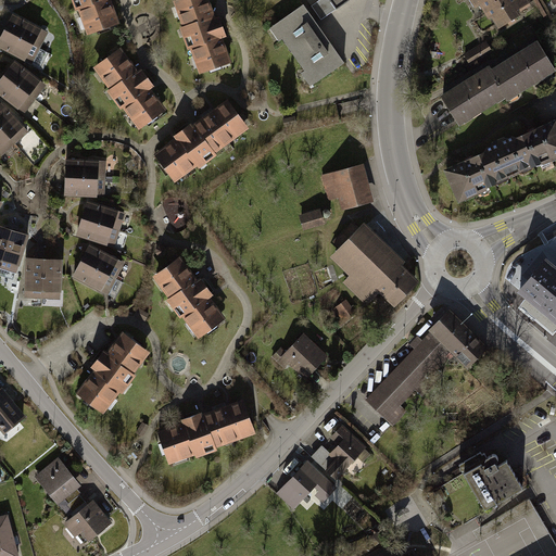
[(70,0),(81,35),(117,24),(110,0),(70,0)]
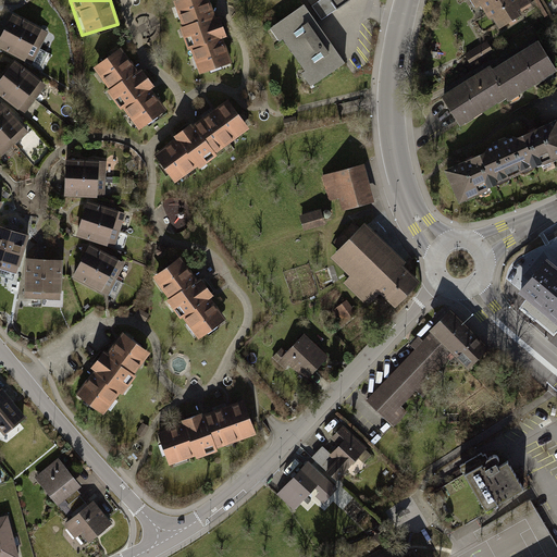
[(194,0),(176,7),(188,41),(220,31),(209,0),(194,0)]
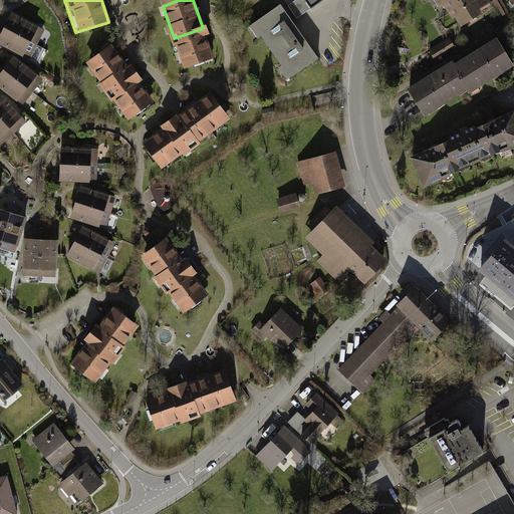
[(298,0),(306,11),(322,0),(298,0)]
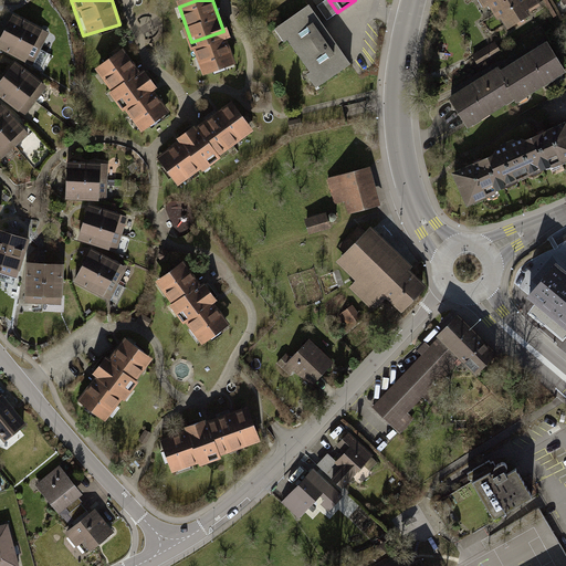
[(488,0),(505,30),(532,16),(527,8),(540,1),(538,0),(488,0)]
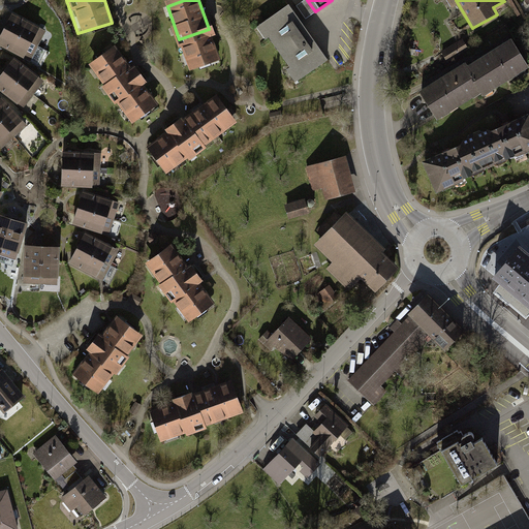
[(289,9),(259,29),(277,55),(306,36),(289,9)]
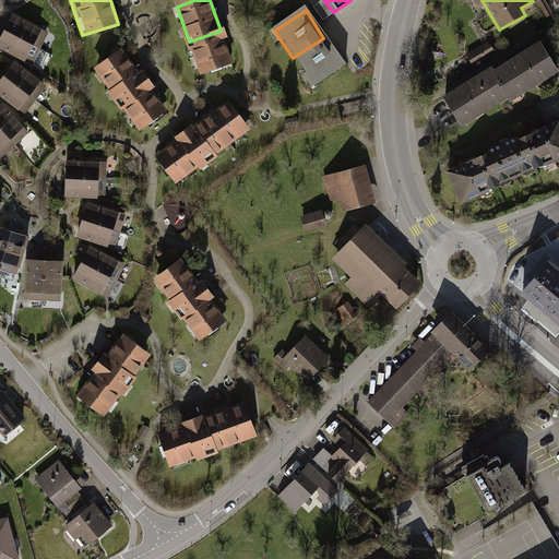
[(14,14),(6,30),(42,48),(49,33),(14,14)]
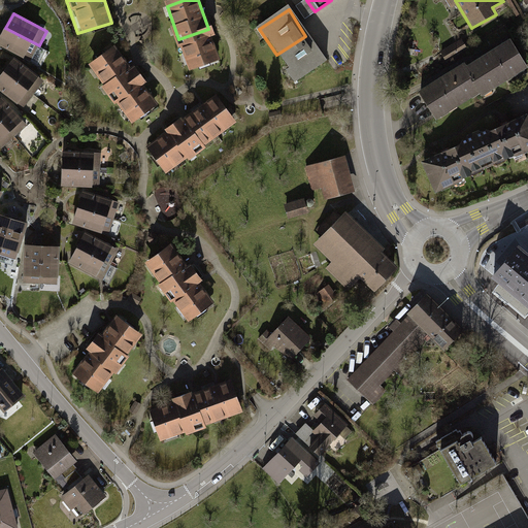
[(0,43),(31,60),(39,45),(5,28),(0,38),(0,43)]
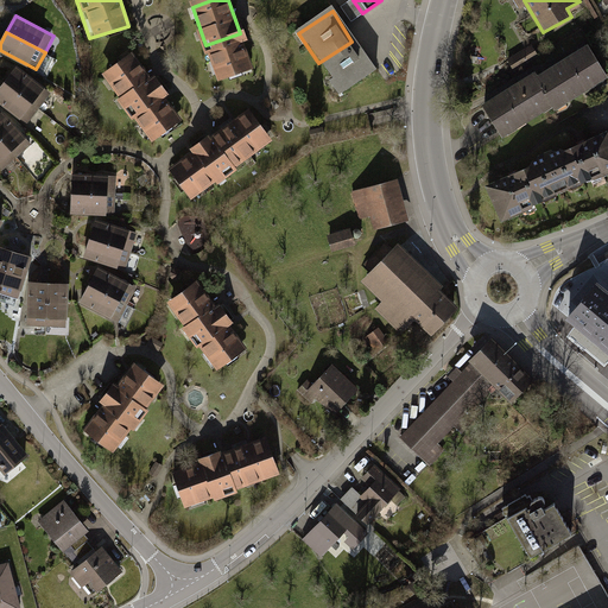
[(206,45),(220,83),(254,71),(240,33),(206,45)]
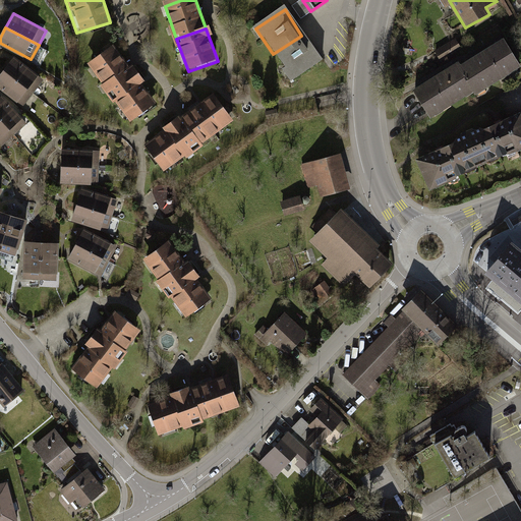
[(301,36),(273,54),(290,80),(319,62),(301,36)]
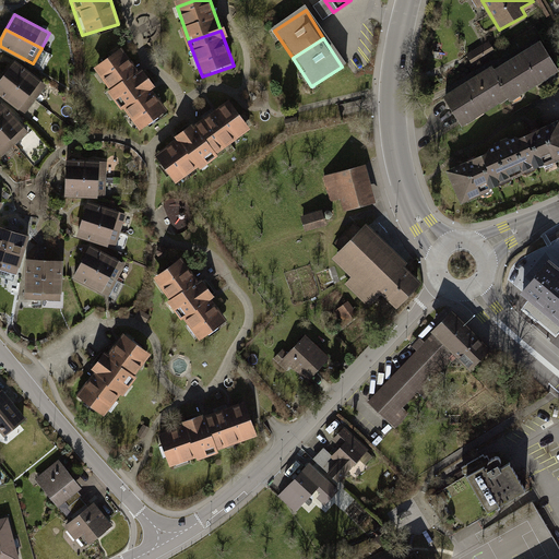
[(539,42),(492,69),(510,99),(557,72),(539,42)]
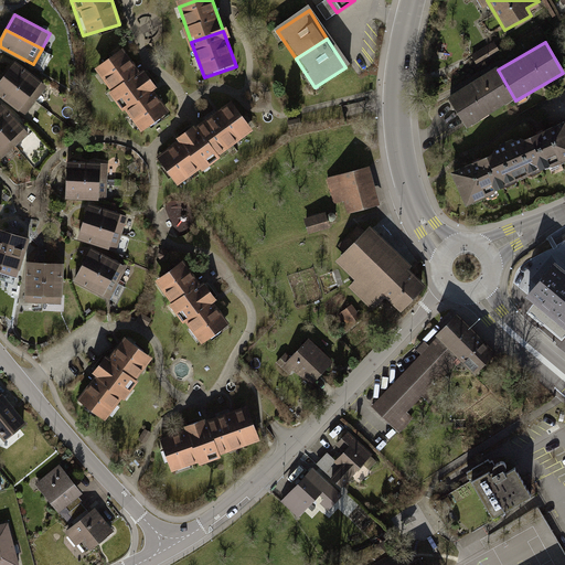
[(94,71),(115,102),(146,81),(125,50),(94,71)]
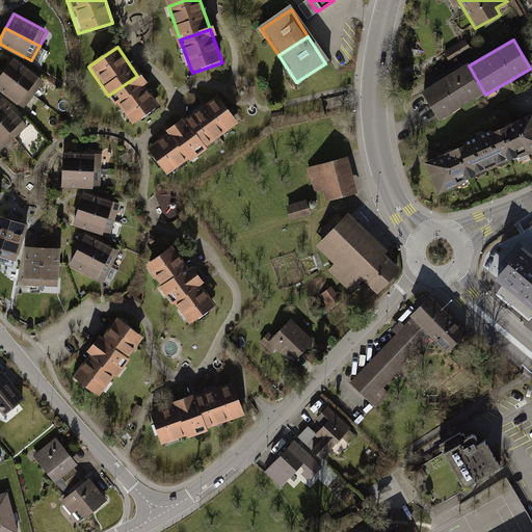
[(15,58),(5,72),(34,95),(45,82),(15,58)]
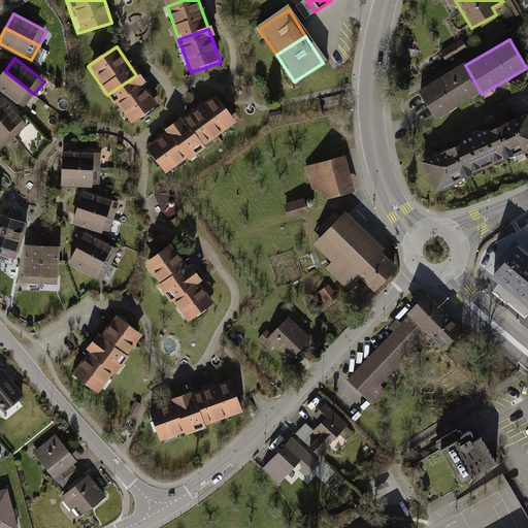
[(465,65),(420,90),(436,119),(482,94),(465,65)]
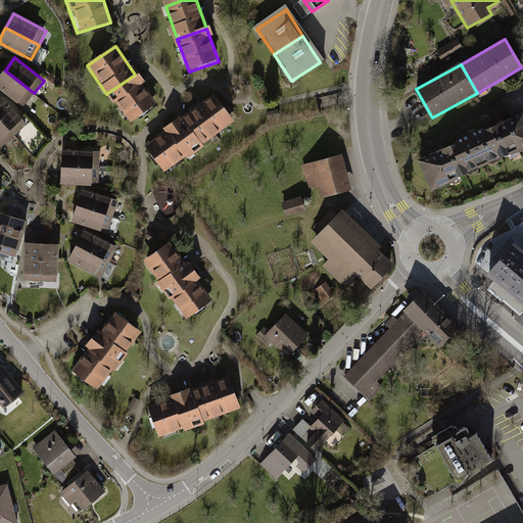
[(0,88),(24,106),(34,93),(5,70),(0,76),(0,88)]
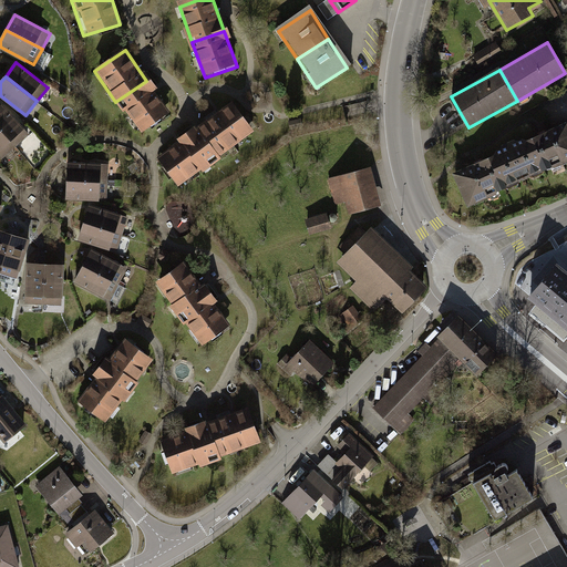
[(115,102),(137,133),(167,112),(146,81),(115,102)]
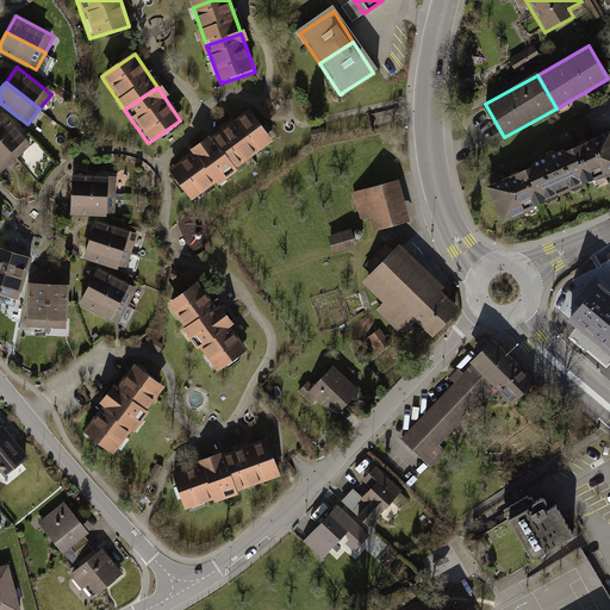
[(250,112),(224,131),(246,161),(272,143),(250,112)]
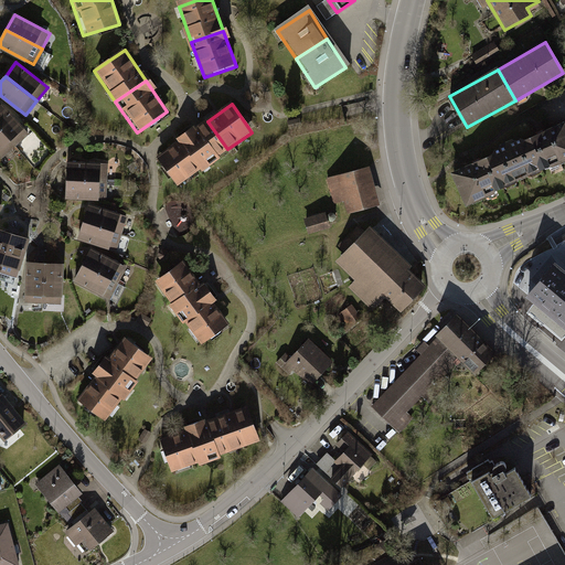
[(3,105),(0,106),(0,127),(17,146),(30,135),(3,105)]
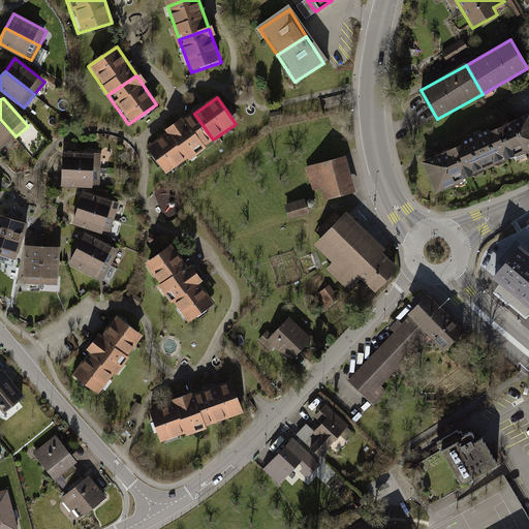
[(528,112),(475,136),(490,167),(528,149),(528,112)]
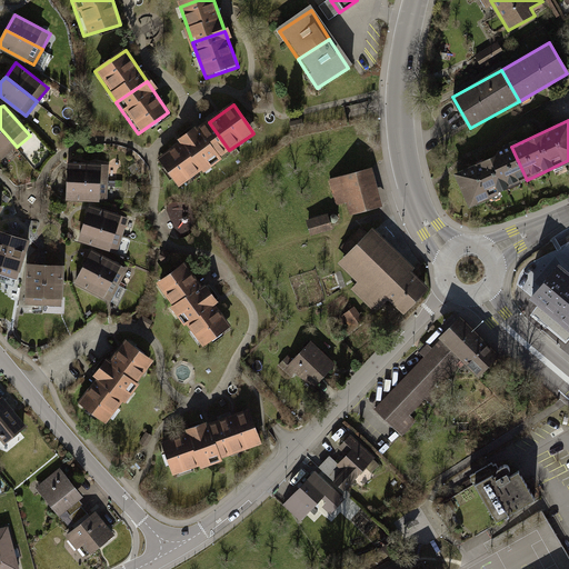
[(209,122),(185,140),(205,168),(229,150),(209,122)]
